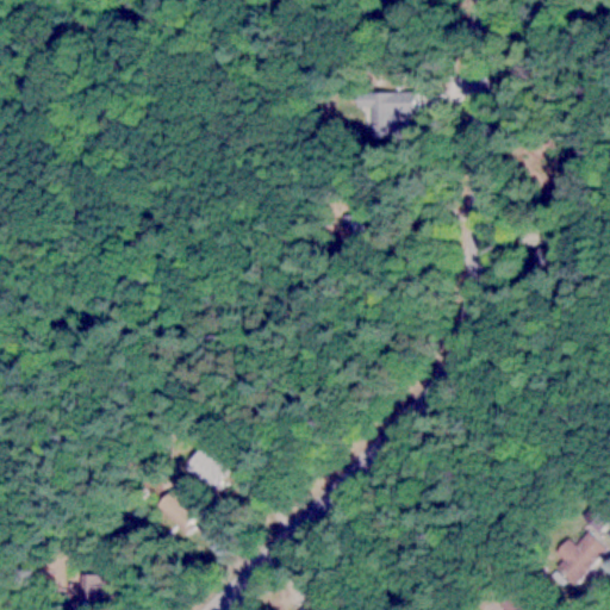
[(411,112),(411,92),(355,92),(355,107),(369,107),(369,136),(394,135),(394,112),(411,112)]
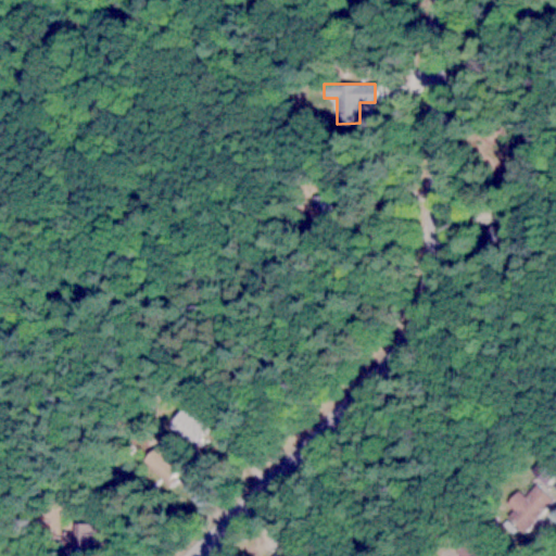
[(513,245),(518,230),(494,222),(489,237),(513,245)]
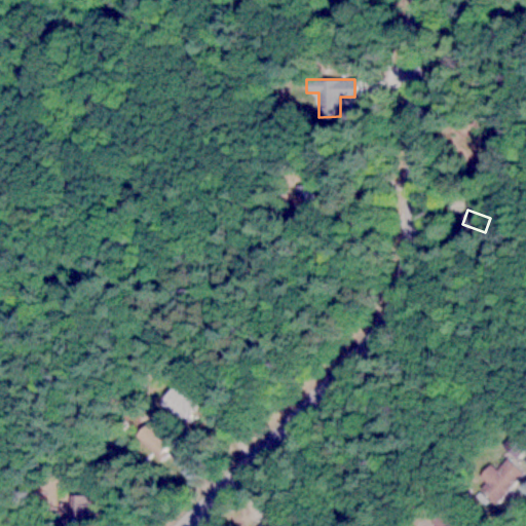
[(183,419),(196,405),(174,383),(160,399),(183,419)]
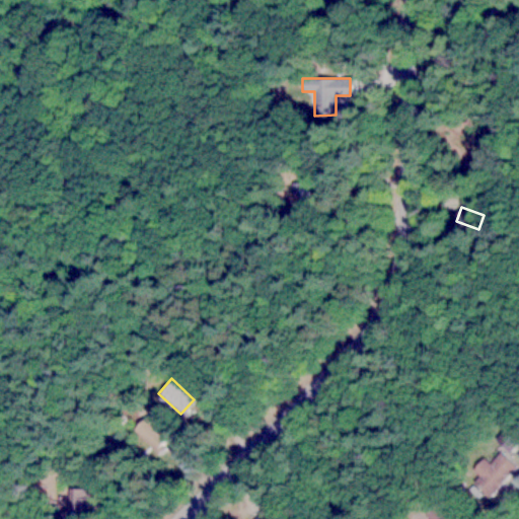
[(134,427),(156,450),(171,437),(149,413),(134,427)]
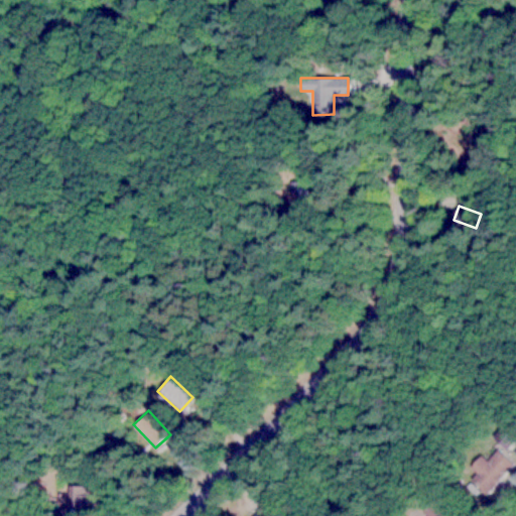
[(515,432),(515,427),(504,420),(494,436),(508,445),(515,432)]
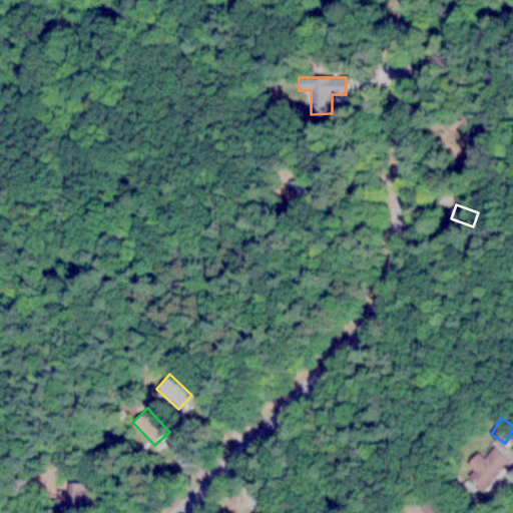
[(483,457),(477,451),(466,462),(474,469),(470,474),(484,487),(509,460),(494,445),(483,457)]
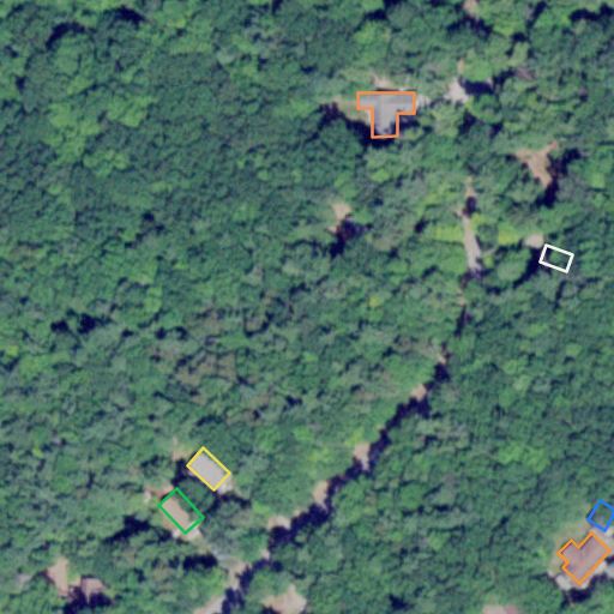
[(546,613),(547,613),(525,594),(521,600),(513,593),(500,606),(510,613),(509,613),(546,613)]
